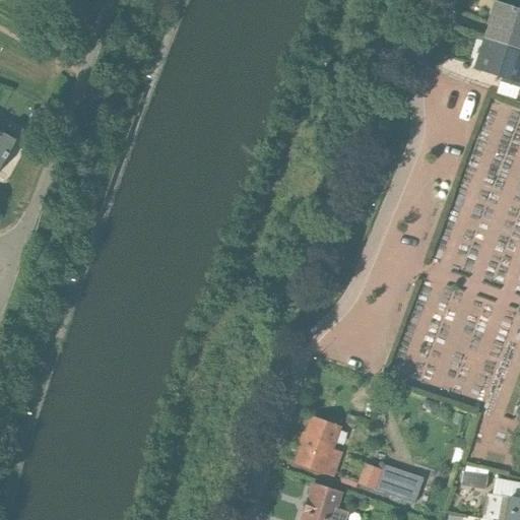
[(519,10),(494,2),(486,24),(488,24),(482,39),(519,50),(519,10)]
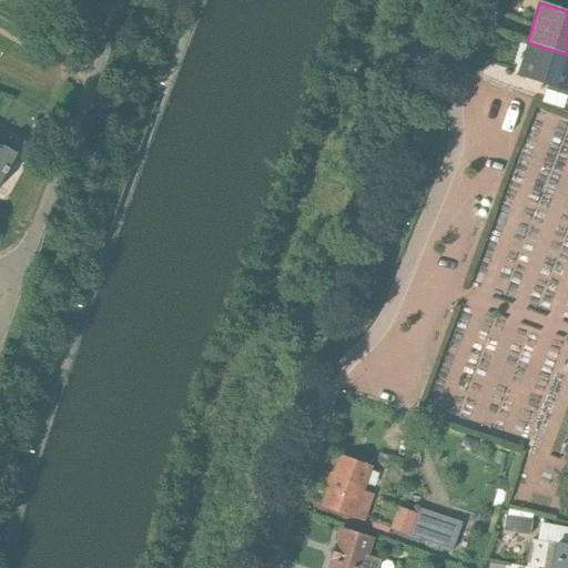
[(545,90),(567,97),(567,54),(527,42),(526,42),(516,75),(546,85),(545,90)]
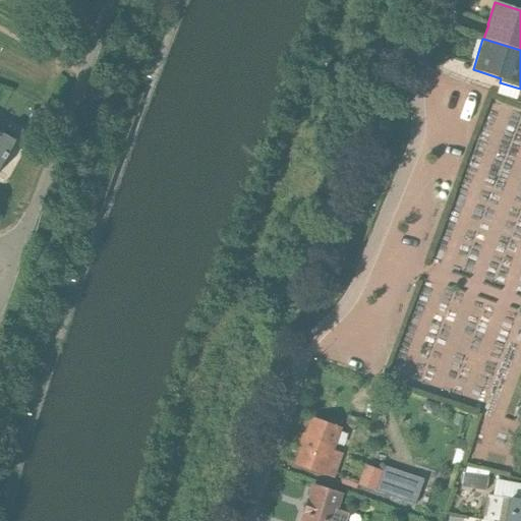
[(0,137),(0,167),(15,140),(3,133),(0,137)]
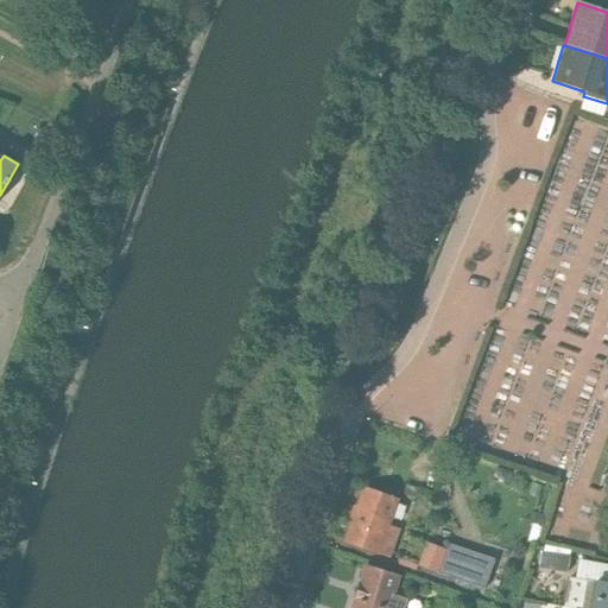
[(397,504),(397,500),(362,488),(356,506),(352,505),(346,521),(349,524),(344,540),(390,556),(399,530),(390,525),(391,519),(399,521),(404,506),(397,504)]
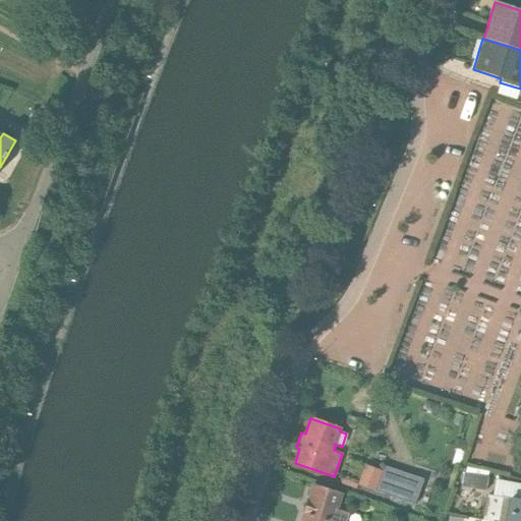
[(512,468),(511,471),(520,472),(520,439),(519,439),(514,460),(511,460),(509,467),(512,468)]
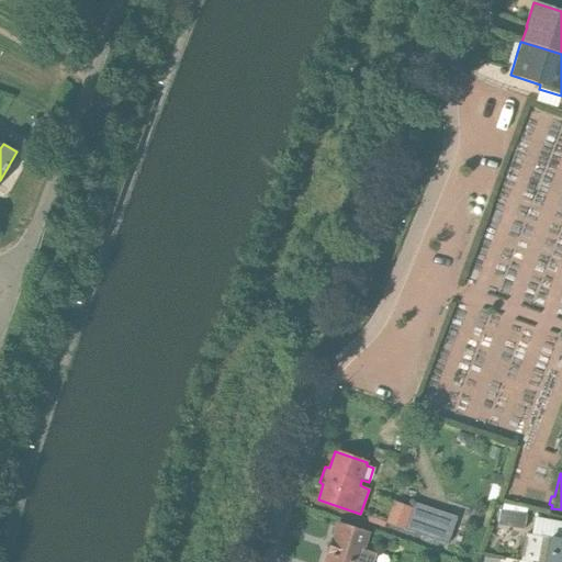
[(496,502),(502,476),(493,474),(486,499),(496,502)]
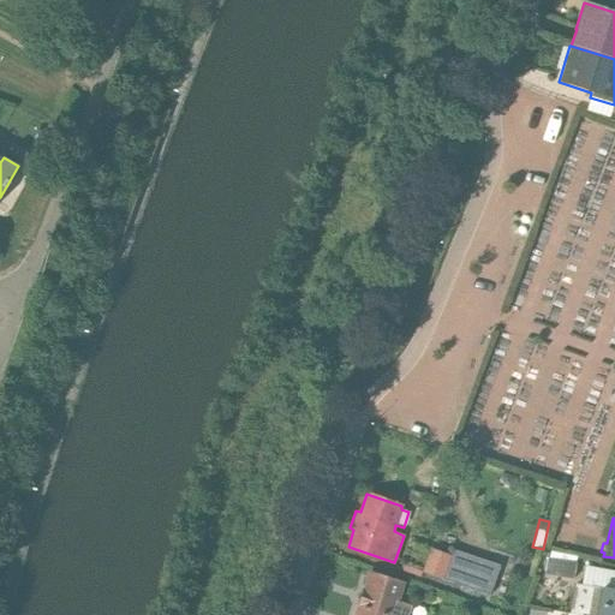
[(449,581),(488,595),(499,566),(452,550),(449,555),(429,549),(422,571),(436,577),(435,583),(447,586),(449,581)]
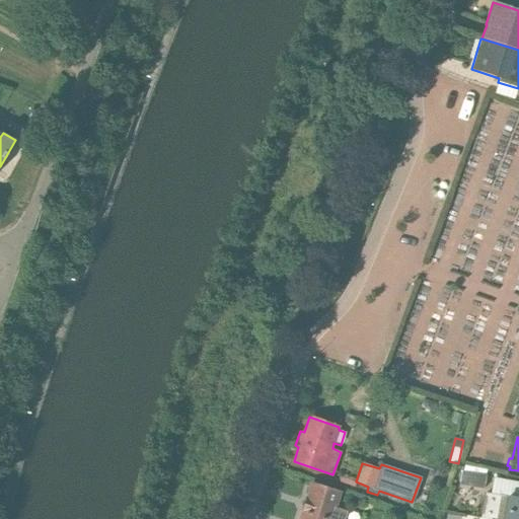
[(485,474),(486,469),(463,464),(462,470),(461,470),(459,485),(483,489),(486,475),(485,474)]
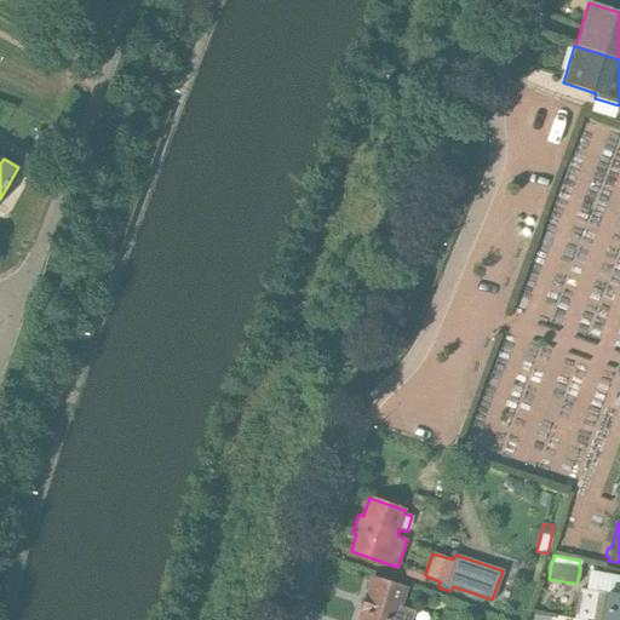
[(584,590),(579,589),(574,618),(585,619),(586,619),(619,619),(619,595),(619,596),(619,587),(619,575),(587,570),(584,590)]
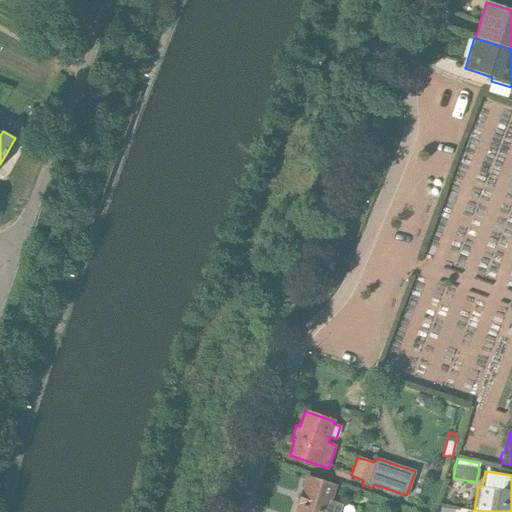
[(339,511),(342,504),(332,500),(336,484),(306,474),(293,511),(339,511)]
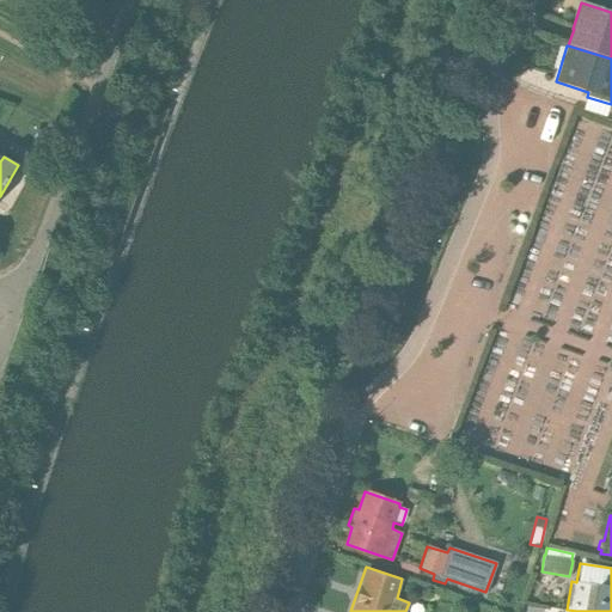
All buildings are outlined.
